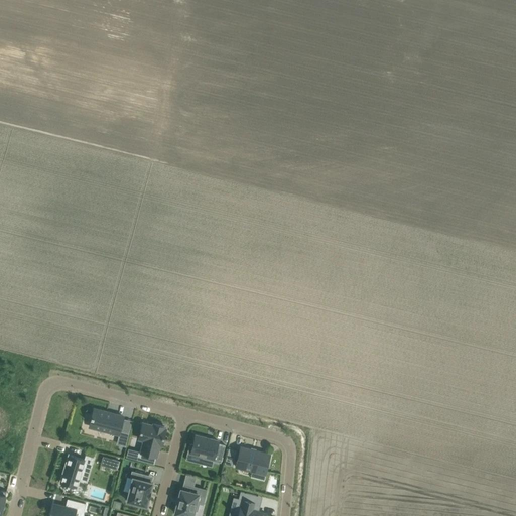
[(119,434),(124,417),(100,410),(95,409),(94,412),(93,416),(92,416),(91,419),(92,419),(90,426),(119,434)]
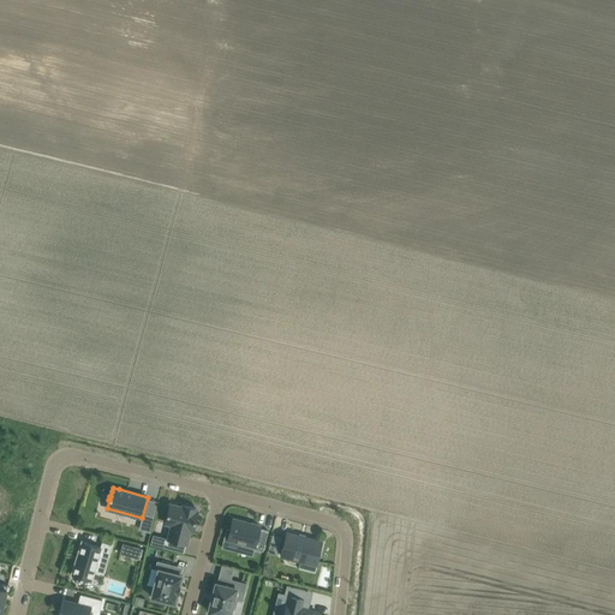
[(165,537),(162,547),(172,549),(174,541),(186,544),(190,530),(192,523),(195,524),(198,512),(196,511),(197,508),(184,506),(183,507),(171,505),(166,523),(172,525),(168,538),(165,537)]
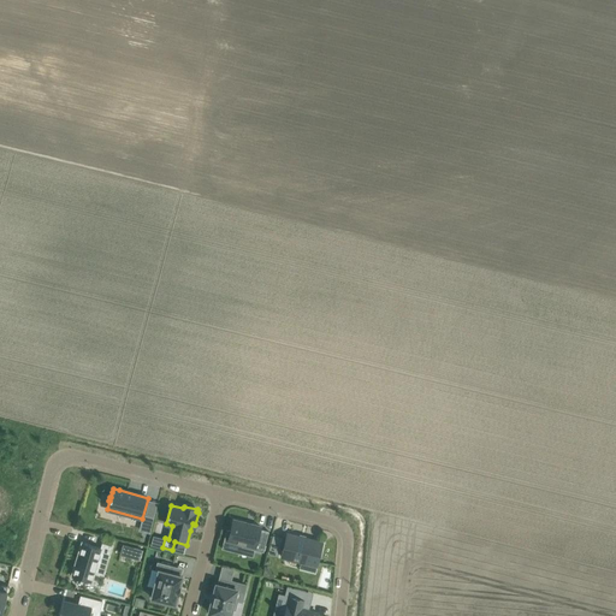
[(247,523),(234,520),(227,540),(243,544),(242,546),(253,549),(253,550),(264,552),(268,532),(261,529),(261,527),(252,525),(250,525),(247,523)]
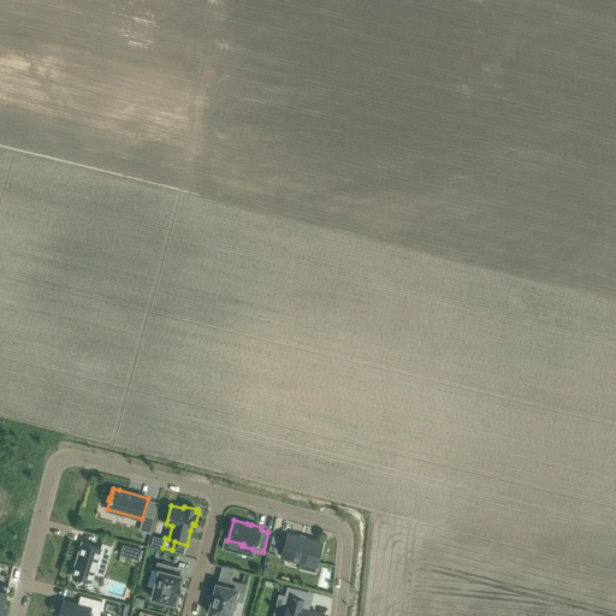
[(319,560),(324,543),(288,533),(282,554),(283,554),(282,556),(285,557),(301,562),(300,569),(317,574),(320,561),(319,560)]
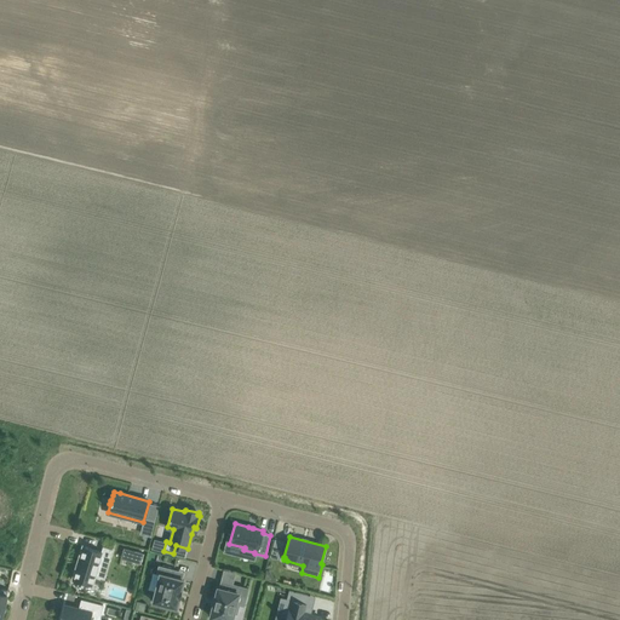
[(285,541),(275,539),(271,554),(281,556),(285,541)]
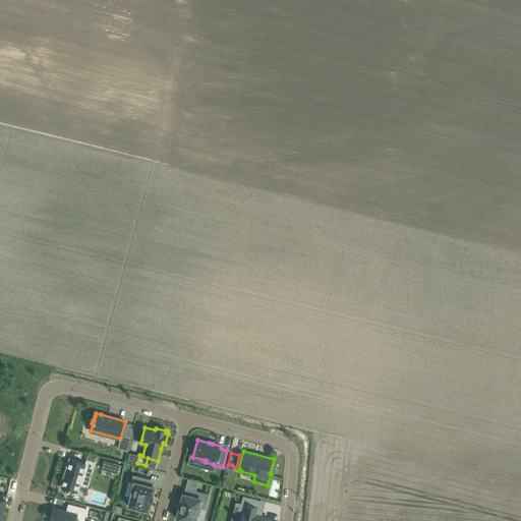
[(85,464),(69,459),(61,487),(77,493),(85,468),(93,470),(95,462),(87,460),(85,464)]
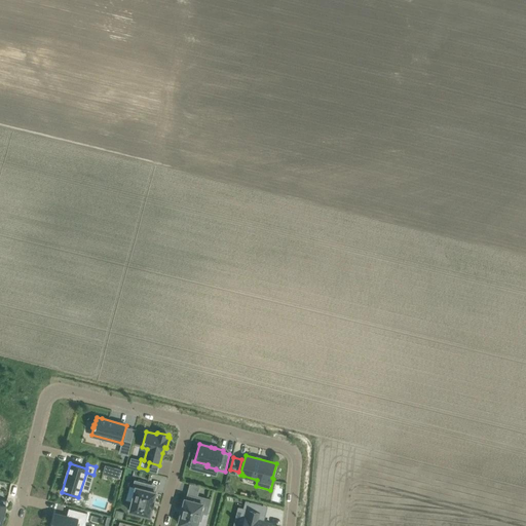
[(107,465),(105,474),(119,478),(121,470),(107,465)]
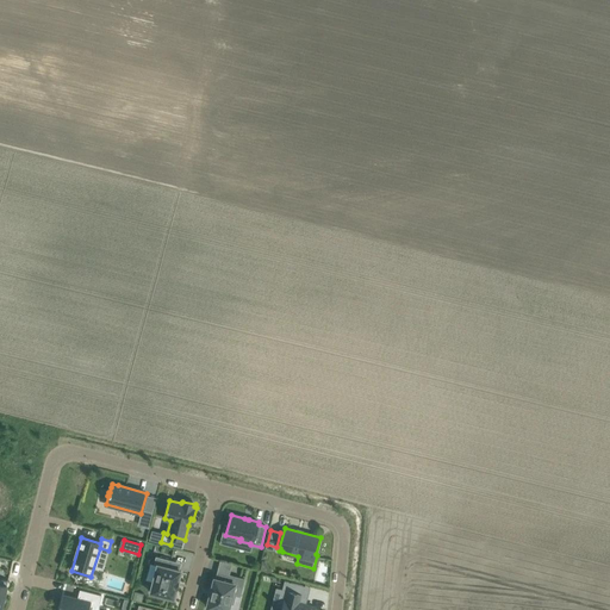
[(150,592),(174,598),(176,589),(179,580),(178,580),(181,571),(169,567),(170,560),(156,556),(154,565),(157,565),(150,592)]
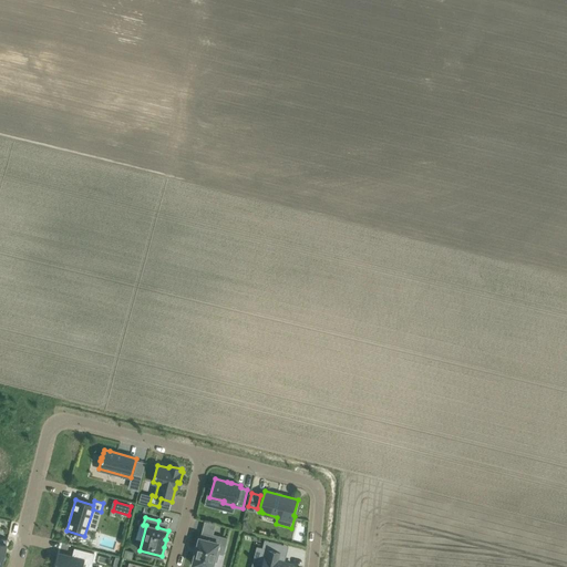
[(199,537),(193,564),(196,565),(195,566),(212,566),(214,560),(216,560),(218,553),(216,552),(218,544),(225,546),(227,538),(203,533),(202,538),(199,537)]
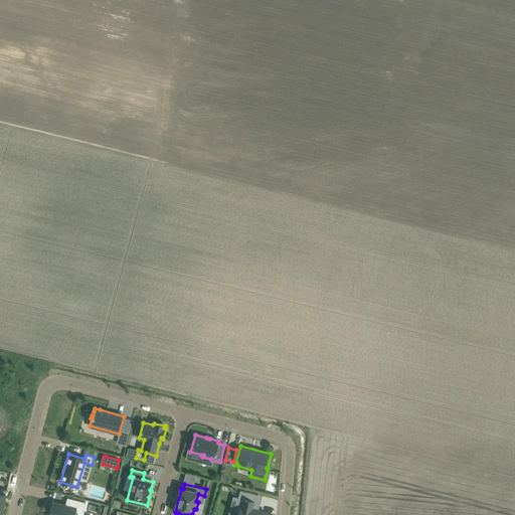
[(265,514),(266,513),(251,509),(255,494),(240,490),(238,498),(241,499),(237,513),(236,513),(235,514),(265,514)]
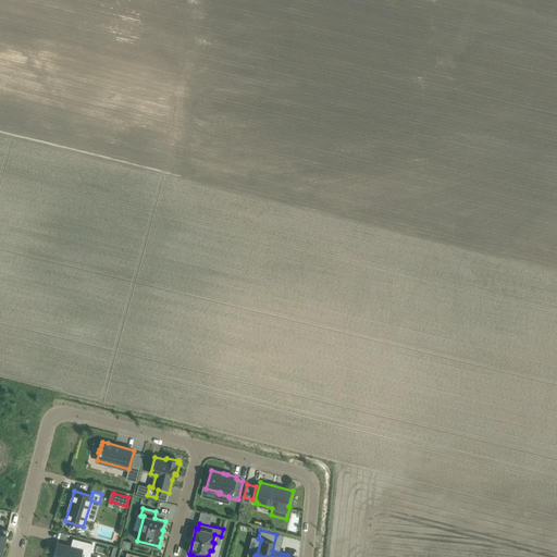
[(59,543),(54,556),(81,556),(83,551),(90,552),(93,544),(73,539),(71,546),(59,543)]
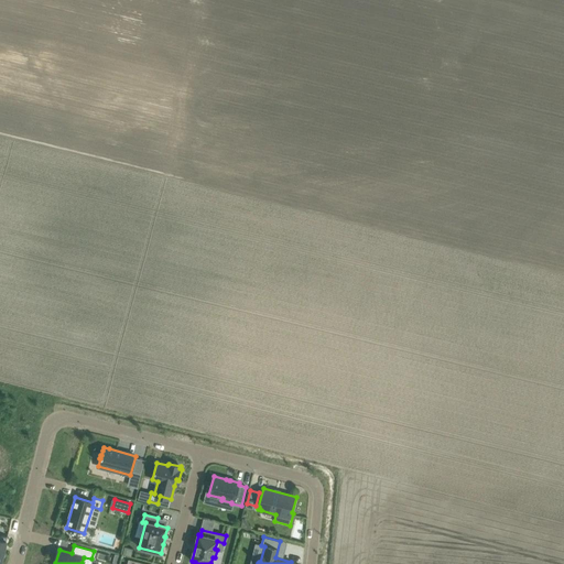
[(133,549),(125,546),(122,554),(131,556),(133,549)]
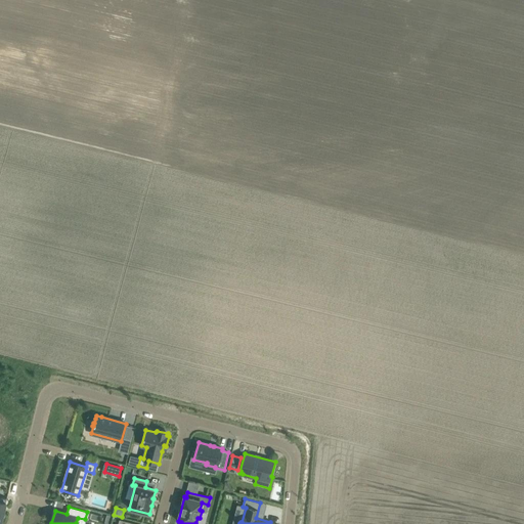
All buildings are outlined.
